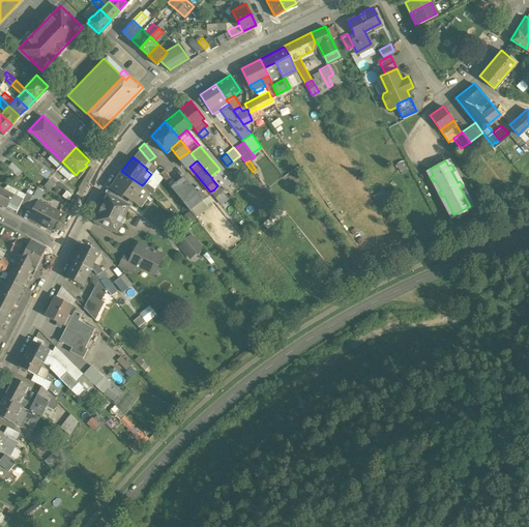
[(12,162),(9,165),(17,173),(20,170),(12,162)]
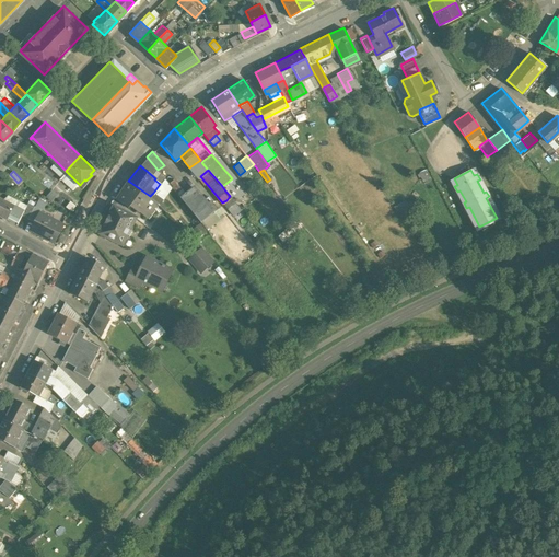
[(150,196),(128,181),(117,198),(123,202),(124,201),(130,206),(131,205),(142,213),(147,208),(148,209),(154,199),(150,196)]
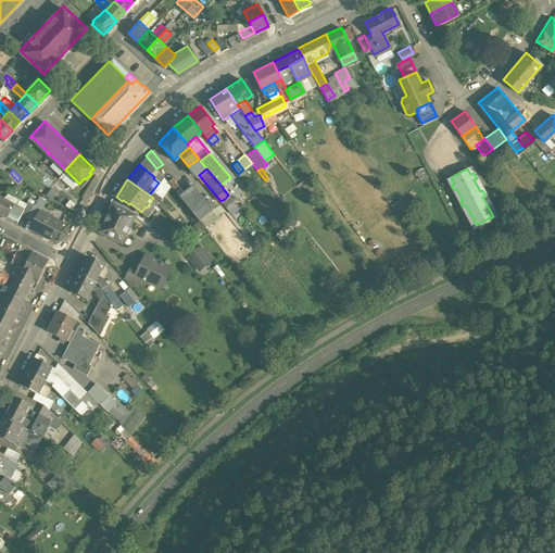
[(211,209),(190,184),(178,195),(199,220),(211,209)]
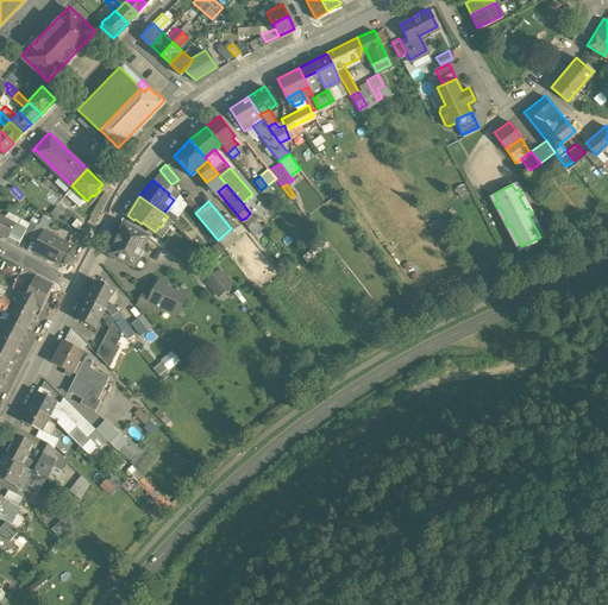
[(175,216),(167,209),(163,213),(168,216),(170,219),(173,220),(175,216)]
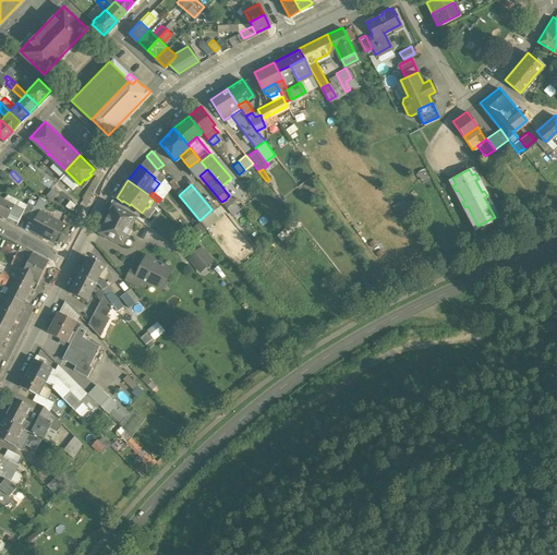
[(235,204),(229,195),(226,200),(231,207),(235,204)]
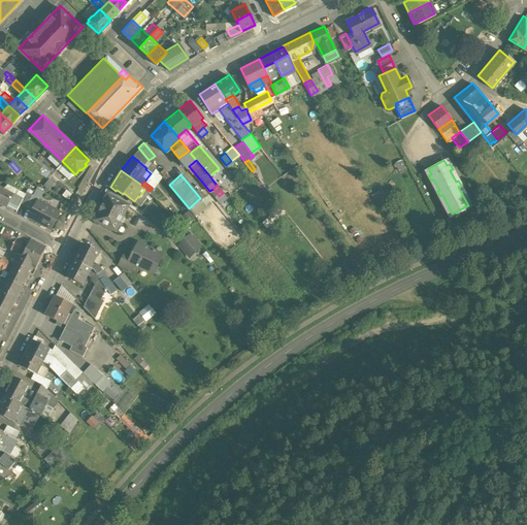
[(13,193),(2,187),(0,191),(0,203),(6,206),(13,193)]
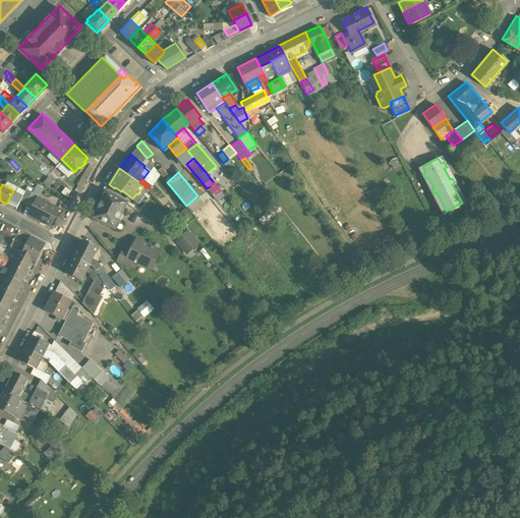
[(19,198),(25,202),(32,190),(25,187),(21,194),(19,198)]
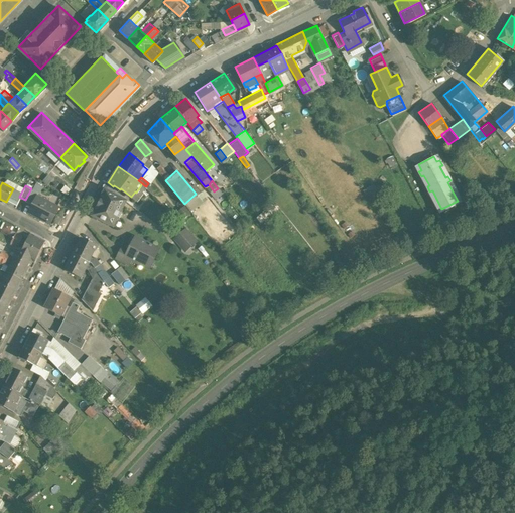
[(21,193),(13,188),(6,202),(14,206),(19,197),(21,193)]
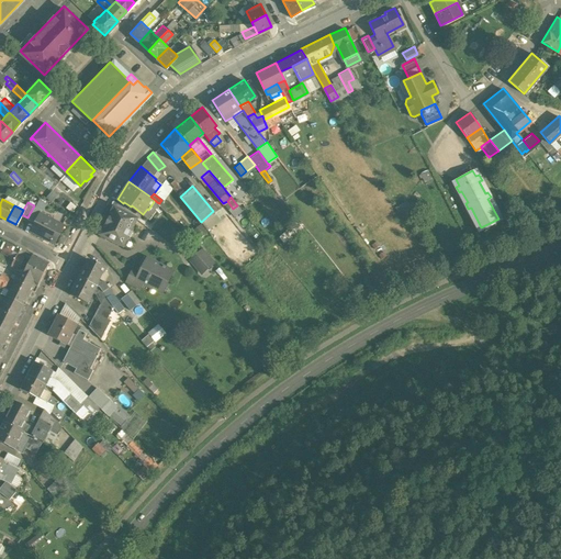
[(34,205),(27,217),(34,222),(40,212),(41,209),(34,205)]
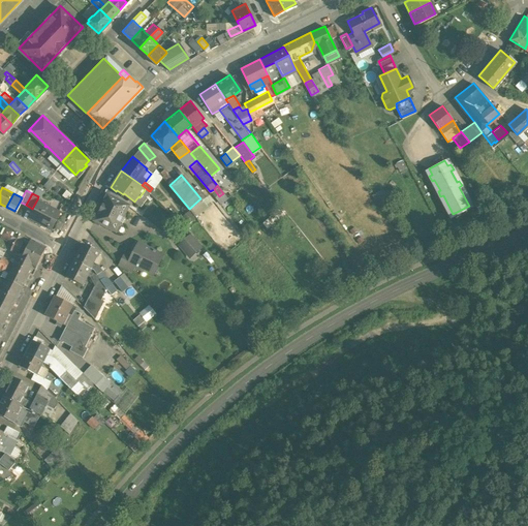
[(127,204),(106,193),(96,213),(95,213),(92,217),(93,221),(98,223),(100,223),(114,230),(119,221),(120,222),(123,217),(122,216),(127,204)]
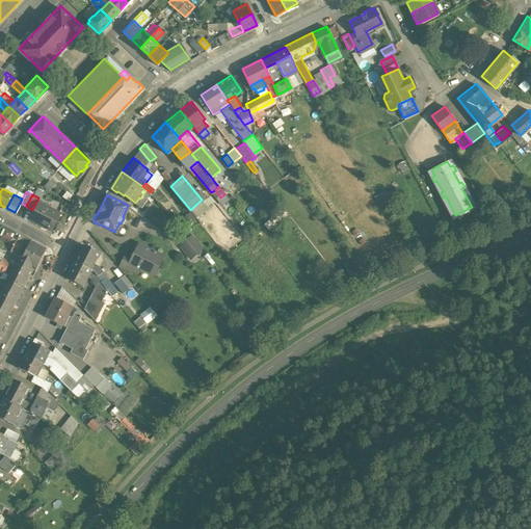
[(60,212),(37,201),(32,210),(29,217),(51,229),(60,212)]
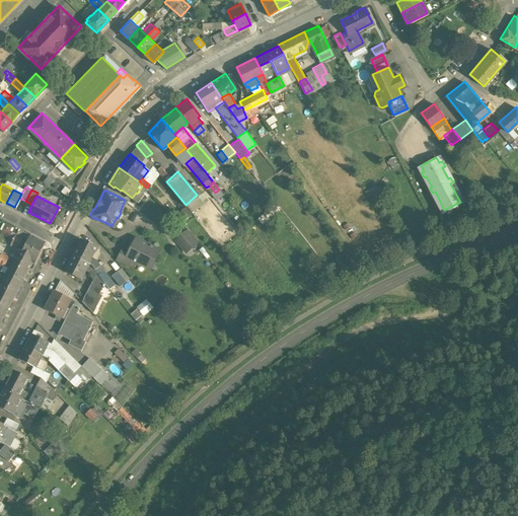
[(265,210),(256,217),(261,222),(269,215),(265,210)]
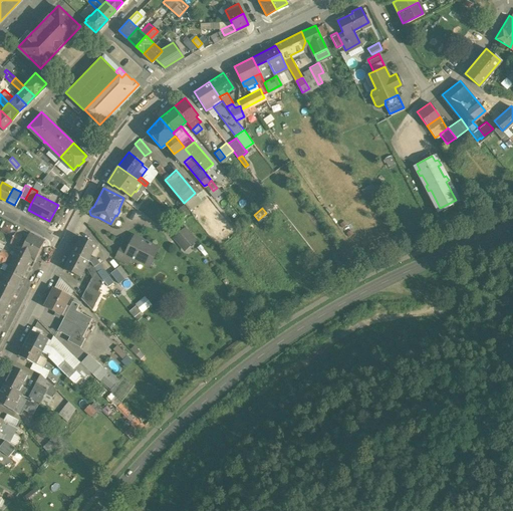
[(29,231),(18,225),(15,230),(26,236),(29,231)]
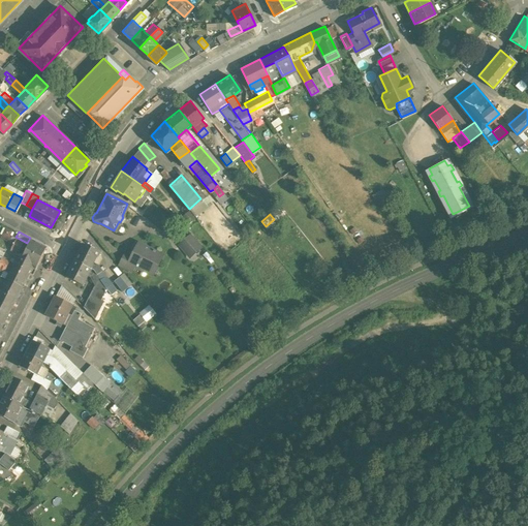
[(189,234),(179,243),(188,254),(199,245),(189,234)]
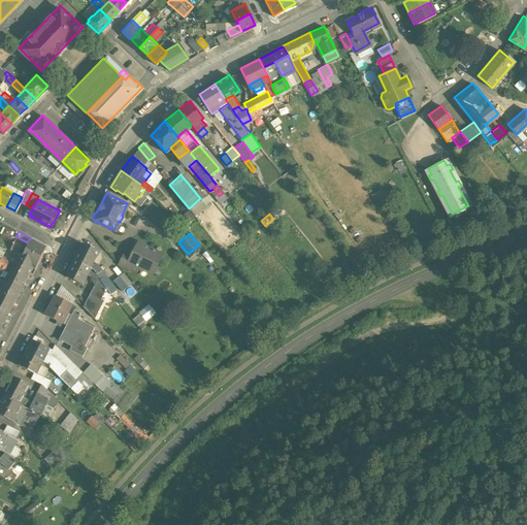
[(15,236),(12,241),(12,242),(20,245),(25,248),(27,242),(15,236)]
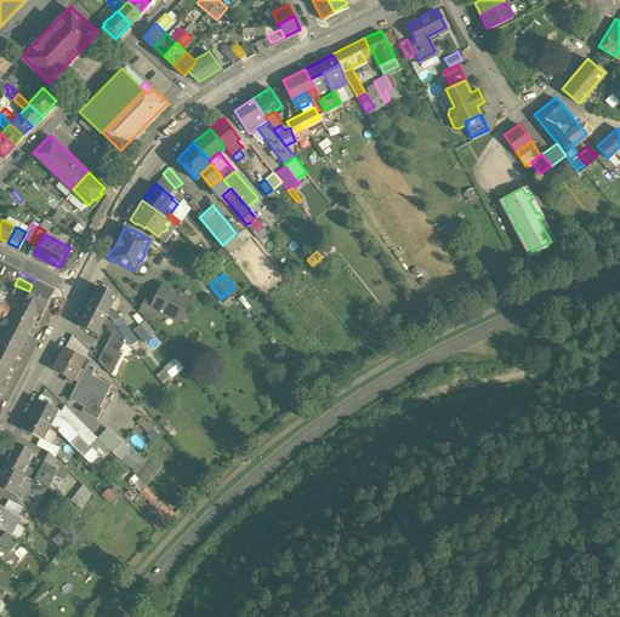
[(53,289),(35,279),(32,285),(29,291),(47,301),(53,289)]
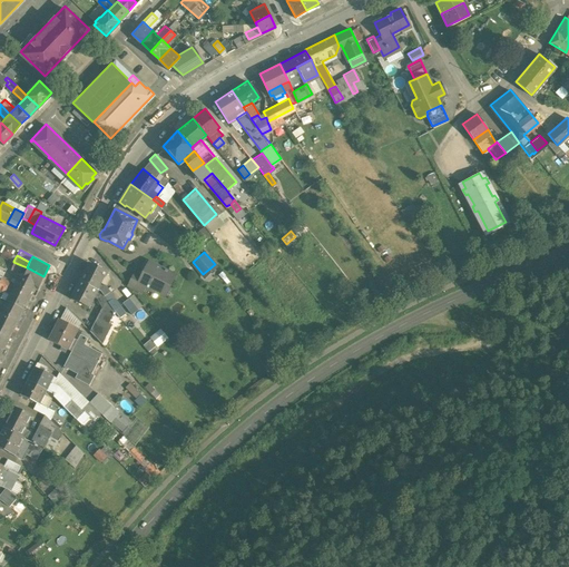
[(106,270),(88,261),(79,279),(100,290),(101,285),(99,284),(102,275),(104,275),(106,270)]
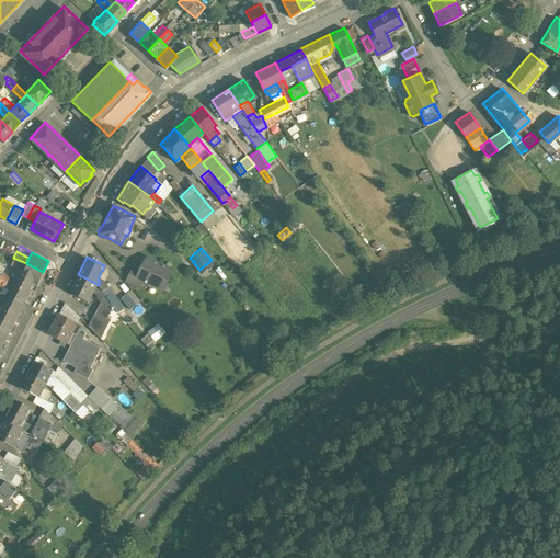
[(161,264),(146,257),(138,271),(135,277),(141,281),(146,284),(147,283),(156,287),(161,276),(160,273),(164,264),(161,263),(161,264)]
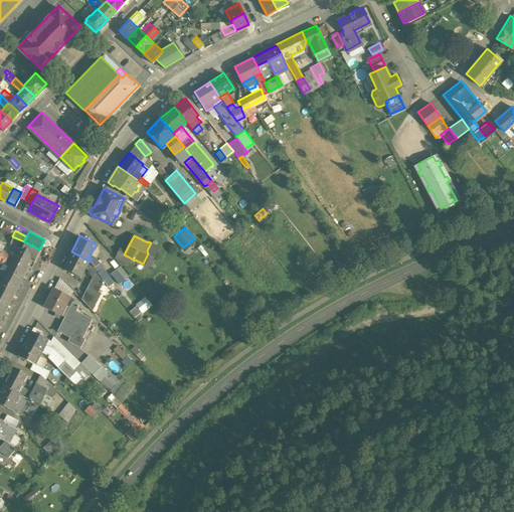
[(19,239),(12,236),(9,241),(17,244),(19,239)]
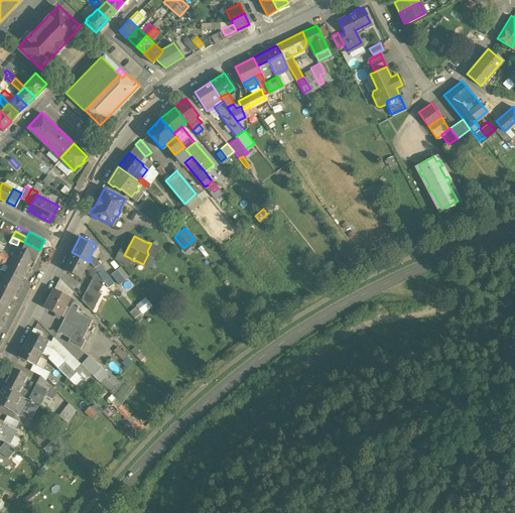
[(24,242),(19,240),(17,245),(14,249),(15,250),(19,252),(24,242)]
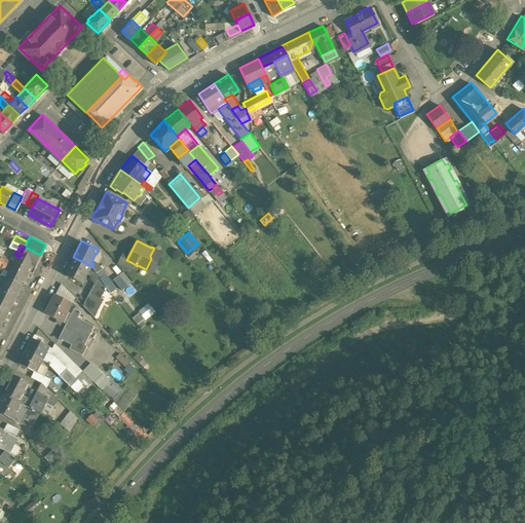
[(40,255),(25,247),(20,257),(29,262),(31,263),(35,265),(40,255)]
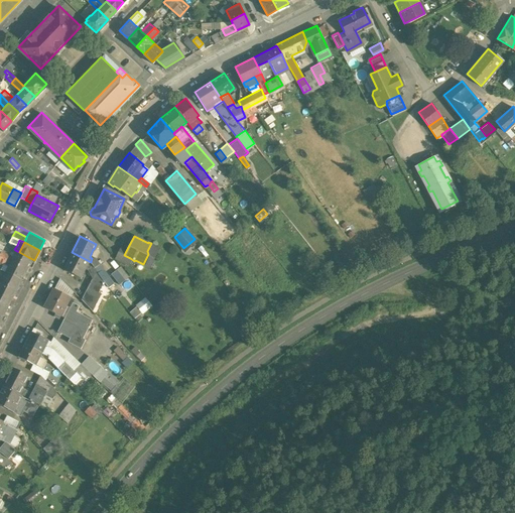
[(127,249),(121,246),(115,257),(127,263),(130,258),(124,255),(127,249)]
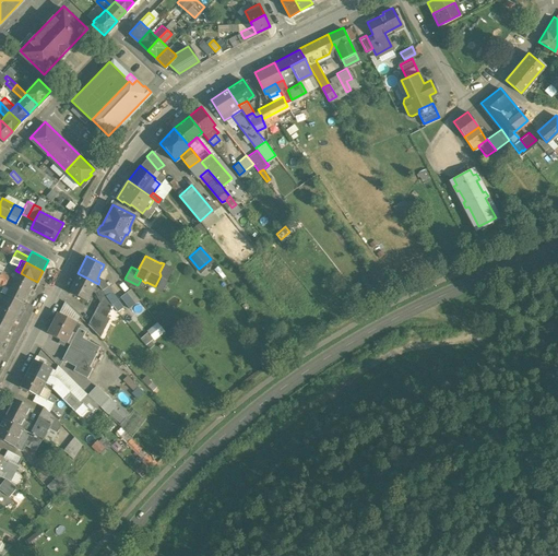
[(9,273),(1,270),(0,272),(0,276),(11,282),(13,278),(9,273)]
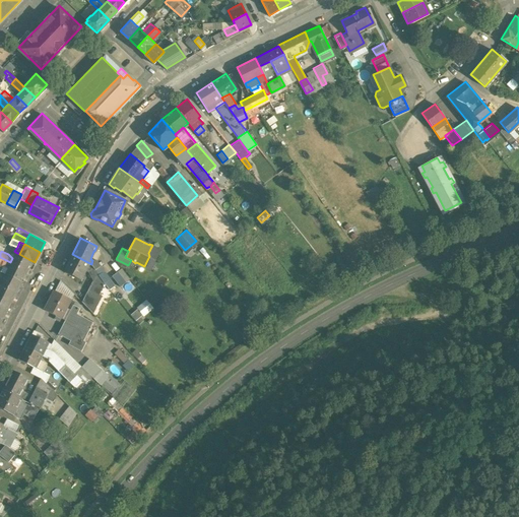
[(19,254),(15,252),(12,258),(10,262),(25,270),(30,260),(28,259),(19,254)]
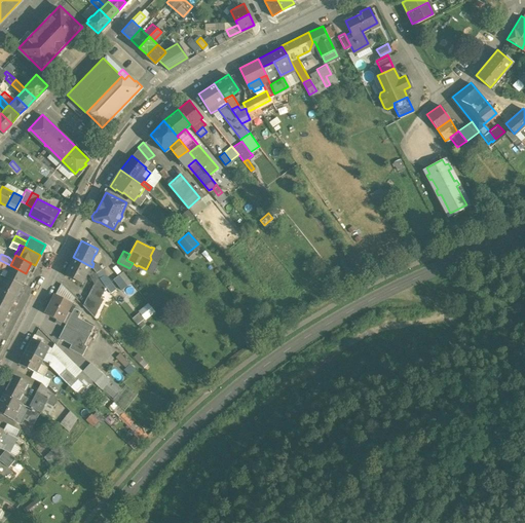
[(92,267),(73,257),(65,273),(81,282),(84,277),(83,276),(85,272),(89,273),(92,281),(86,297),(90,299),(89,302),(99,307),(103,299),(100,297),(104,288),(105,289),(105,288),(104,287),(105,285),(105,284),(100,276),(92,267)]
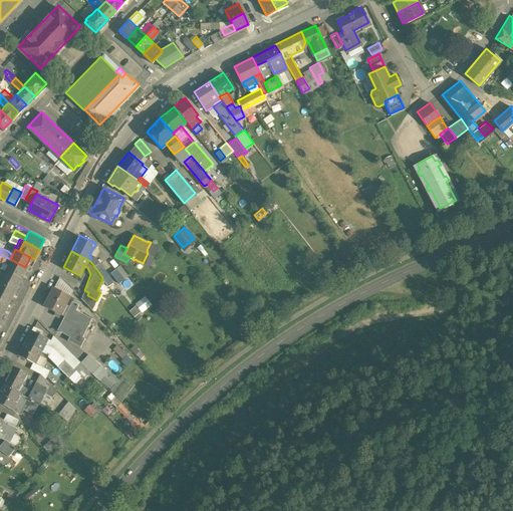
[(10,259),(0,254),(0,261),(3,262),(4,261),(8,263),(10,259)]
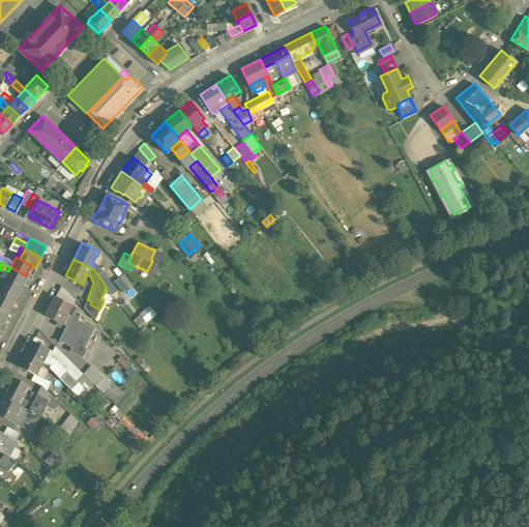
[(26,275),(10,267),(8,271),(5,277),(21,285),(26,275)]
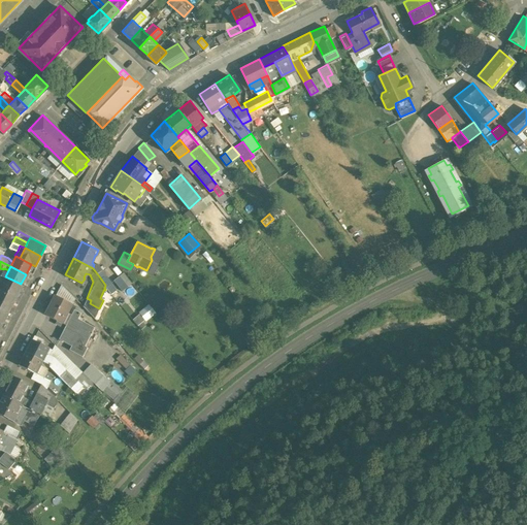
[(113,277),(122,289),(132,282),(124,270),(113,277)]
